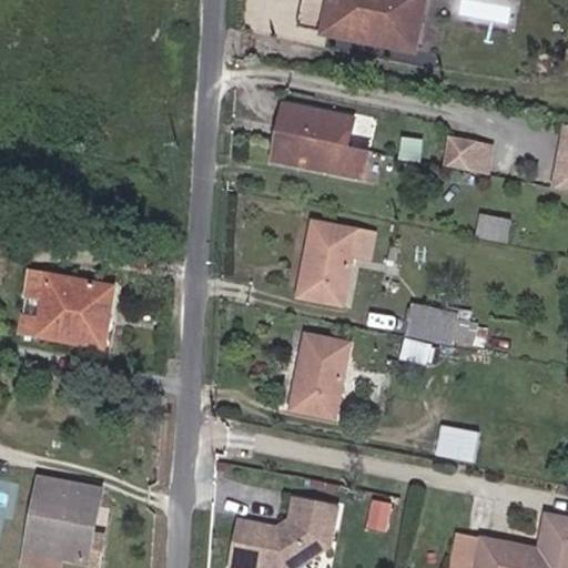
[(425,0),(333,0),(326,36),(415,54),(425,0)]
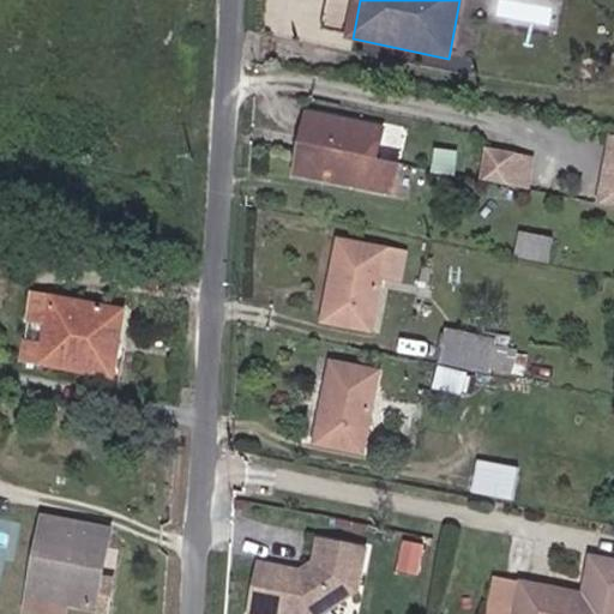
[(613,6),(585,0),(507,0),(494,66),(613,91),(613,6)]
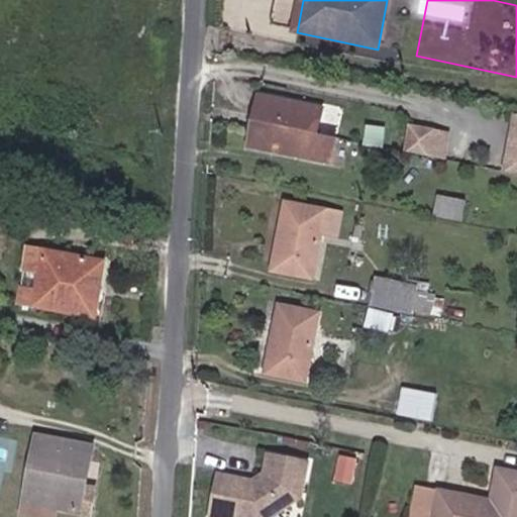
[(256,93),(250,117),(320,133),(325,105),(256,93)]
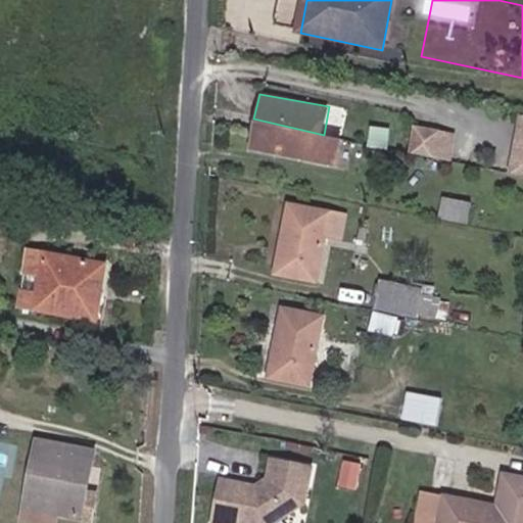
[(522,114),(518,113),(507,172),(522,174),(522,114)]
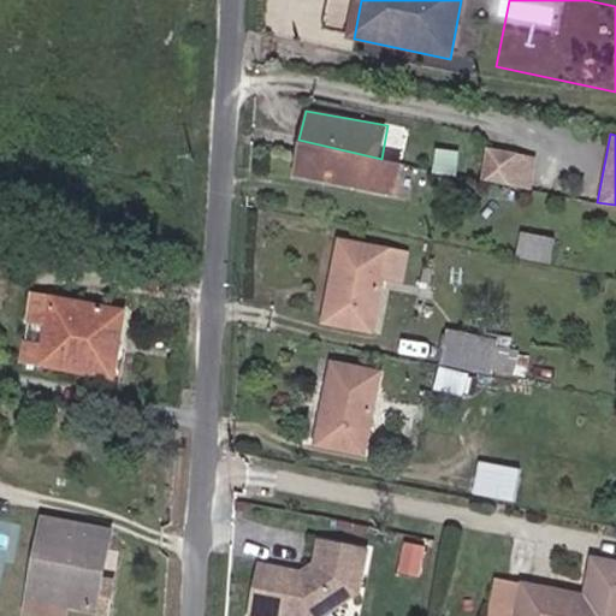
[(395,200),(403,164),(381,159),(298,140),(290,179),(395,200)]
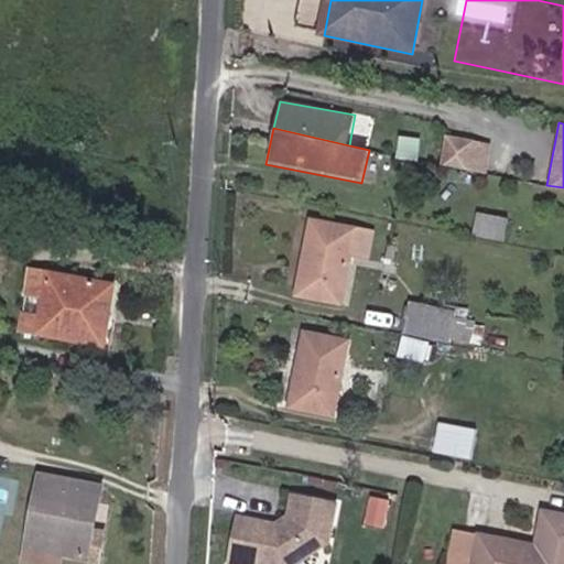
[(419,136),(398,131),(394,148),(415,152),(419,136)]
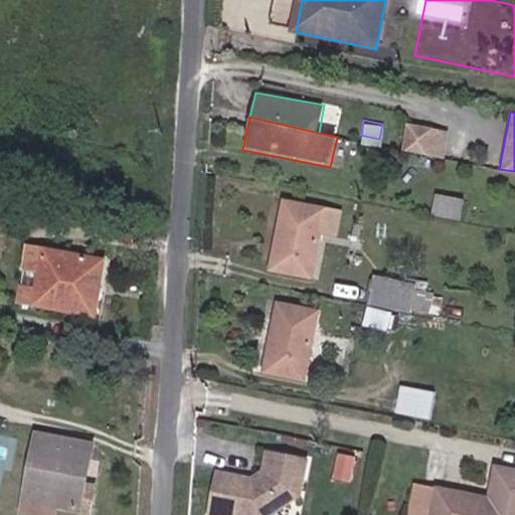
[(420,154),(425,130),(406,125),(401,150),(420,154)]
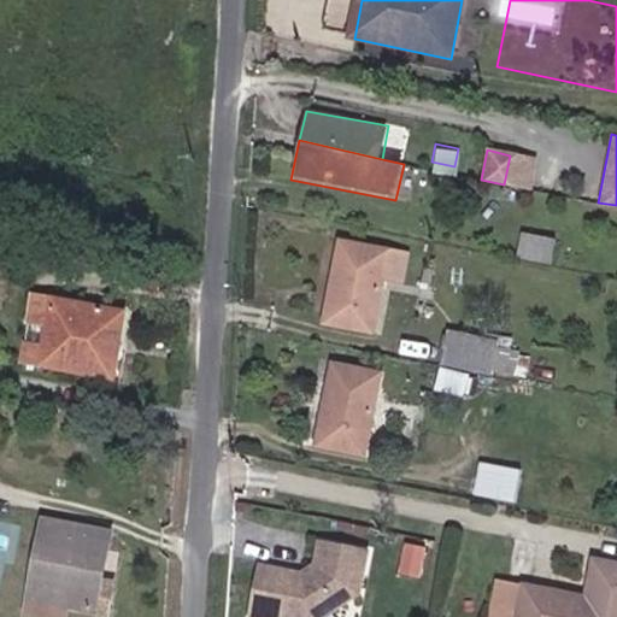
[(522,188),(528,158),(510,156),(504,184),(522,188)]
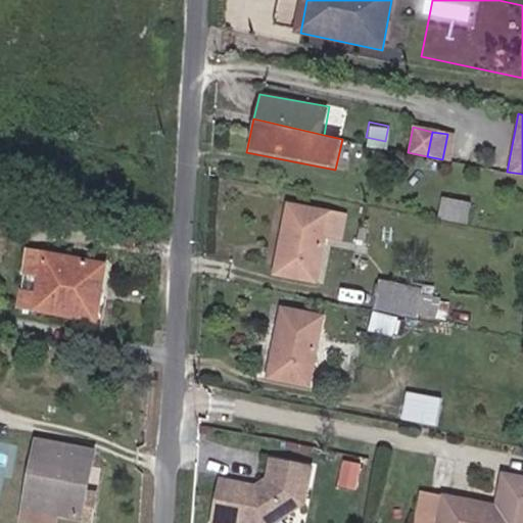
[(329,243),(333,221),(290,211),(281,272),(324,280),(329,243)]
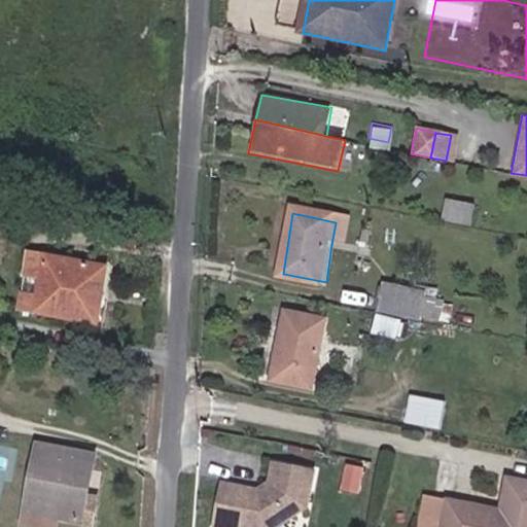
[(348,246),(351,224),(336,222),(331,245),(348,246)]
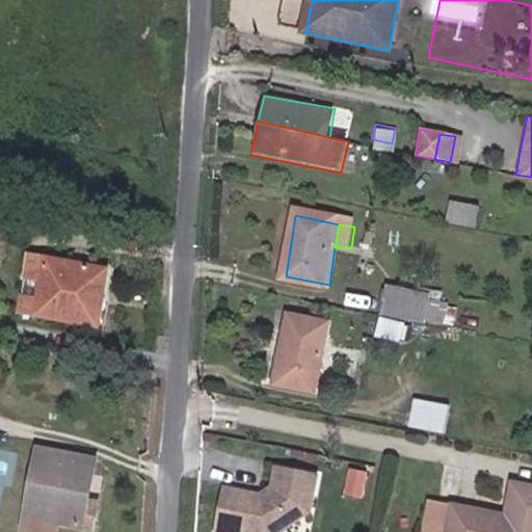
[(88,328),(92,306),(105,308),(112,275),(30,260),(25,283),(44,287),(42,300),(24,296),(20,314),(88,328)]
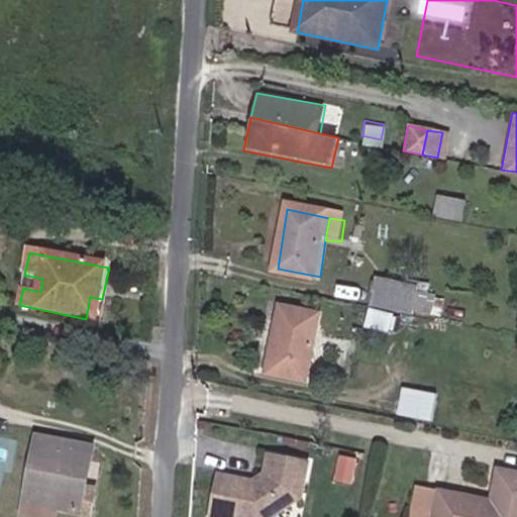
[(430,289),(370,277),(364,302),(413,312),(414,304),(427,307),(430,289)]
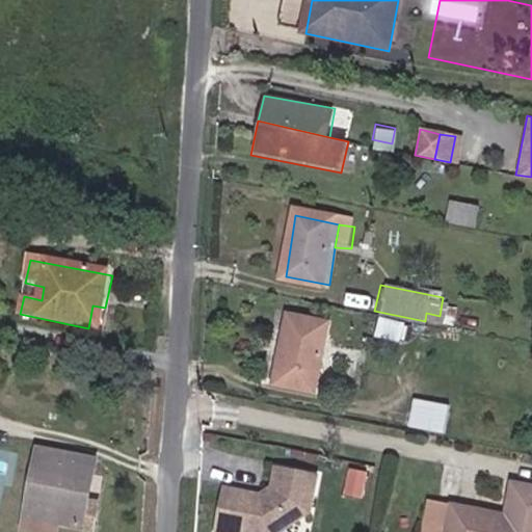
[(92,306),(88,328),(100,330),(105,308),(92,306)]
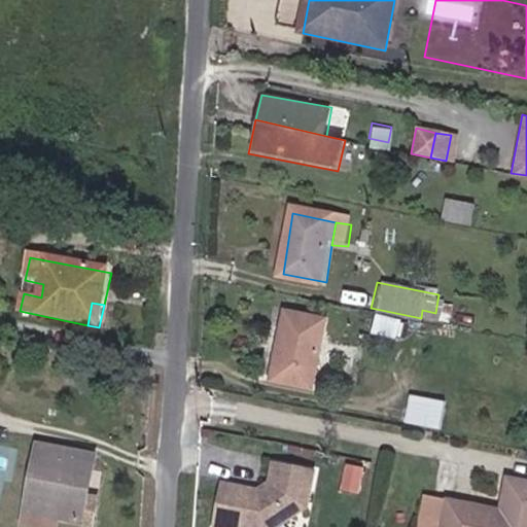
[(320,352),(310,350),(311,321),(281,315),(270,382),(315,389),(320,352)]
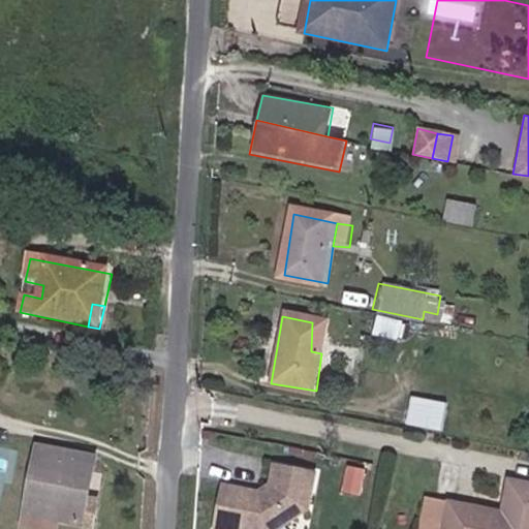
[(321,353),(325,324),(312,322),(311,351),(321,353)]
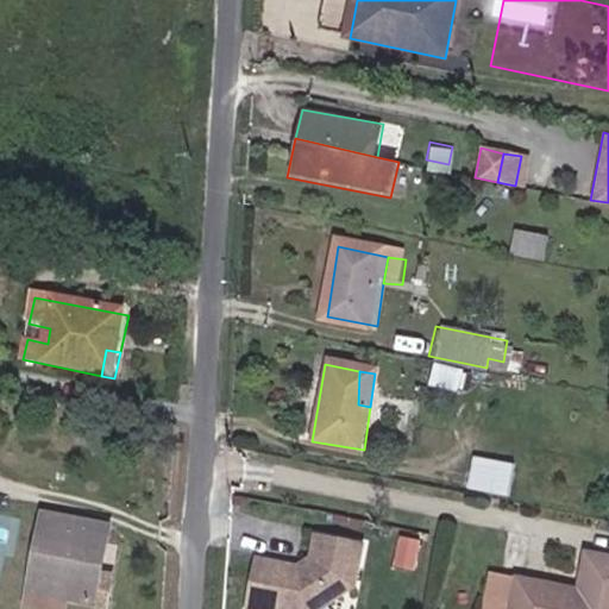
[(452,401),(457,378),(426,372),(421,395),(452,401)]
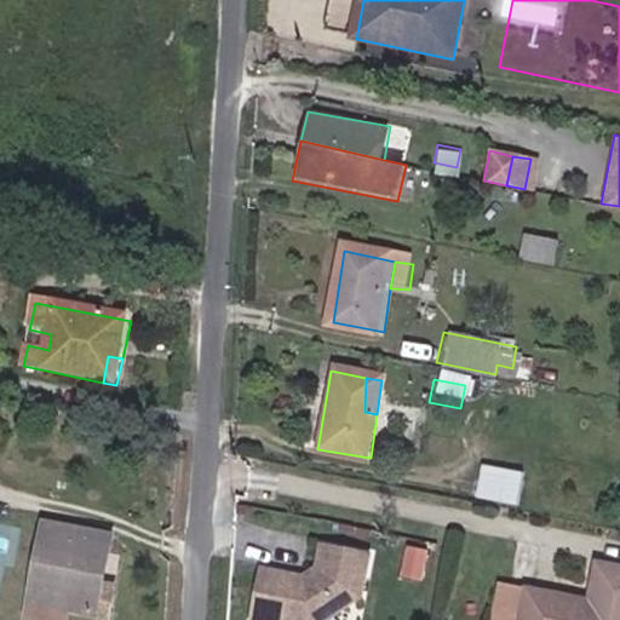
[(514,495),(518,465),(487,458),(481,488),(514,495)]
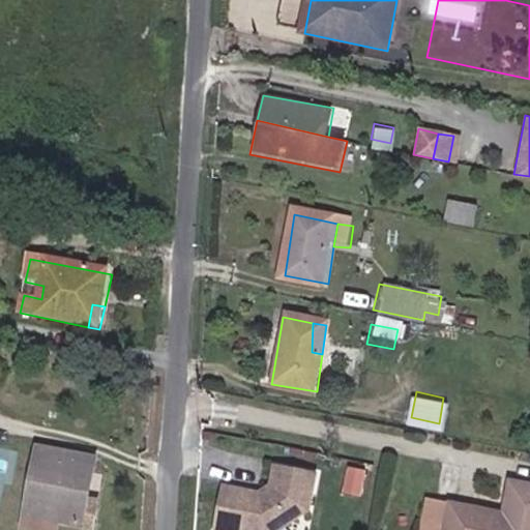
[(26,517),(54,522),(81,527),(91,486),(82,484),(86,460),(39,450),(26,517)]
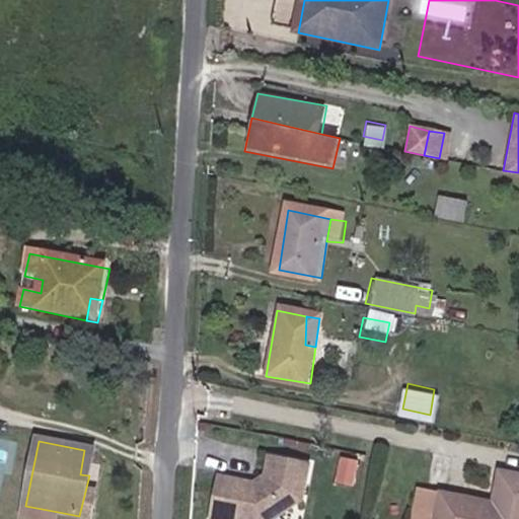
[(89,475),(79,516),(93,518),(101,475),(90,473),(94,452),(84,450),(80,474),(89,475)]
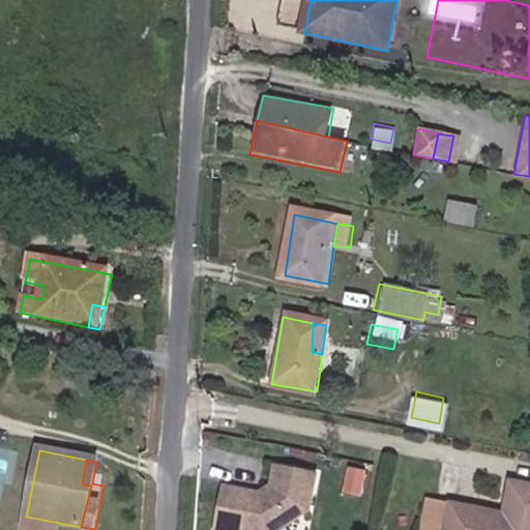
[(272,529),(302,510),(310,474),(270,467),(267,486),(253,496),(253,499),(218,492),(210,529),(272,529)]
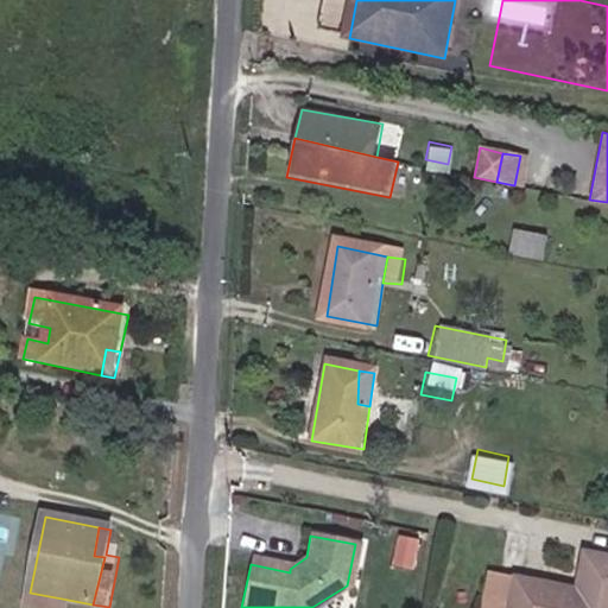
[(415,540),(398,538),(393,567),(410,569),(415,540)]
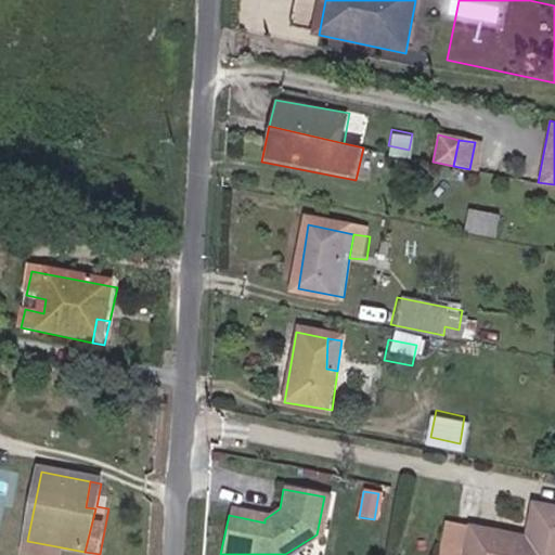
[(546,543),(451,524),(444,554),(554,554),(554,506),(539,504),(536,521),(550,524),(546,543)]
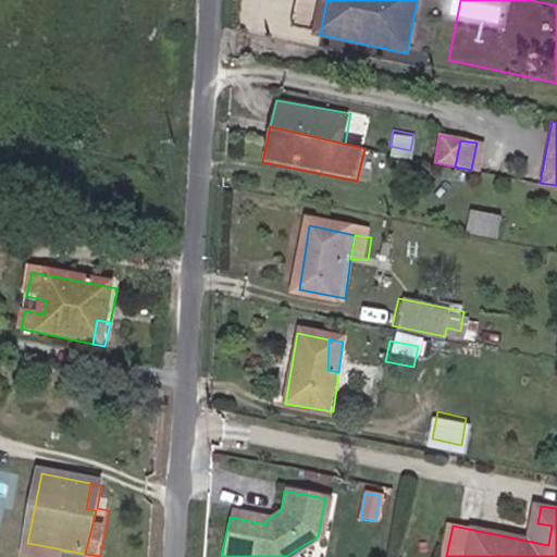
[(37,556),(54,556),(57,548),(27,543),(24,554),(37,556)]
